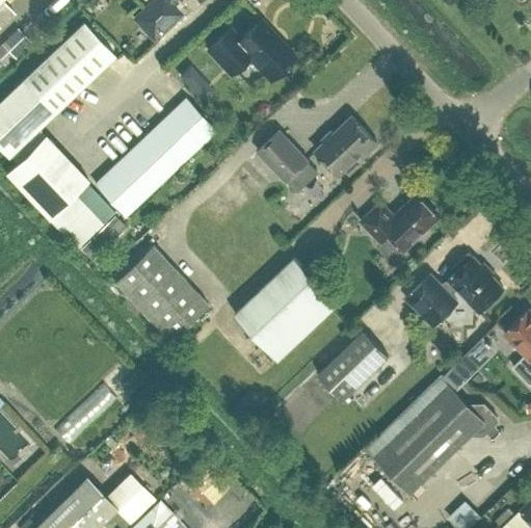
[(3,0),(0,0),(0,29),(15,17),(1,2),(3,0)]
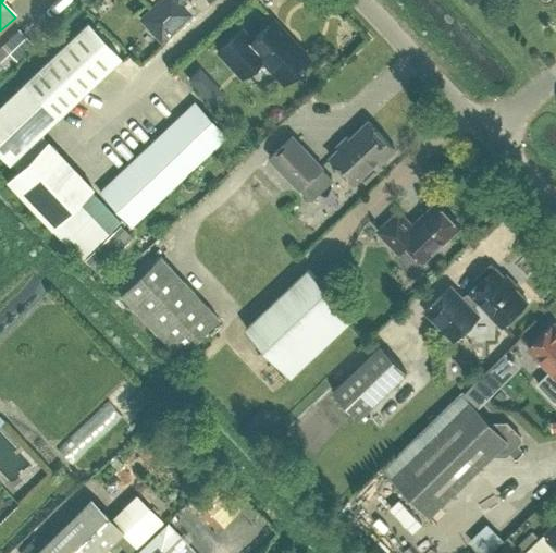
[(184,0),(163,0),(141,22),(161,41),(188,16),(178,5),(184,0)]
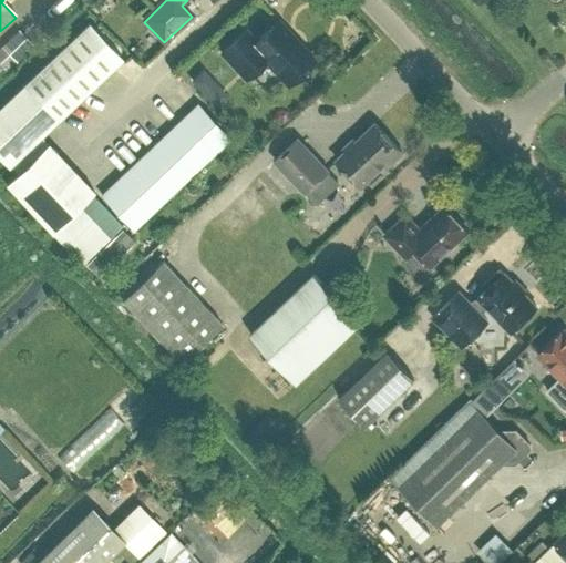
[(288,88),(315,63),(279,24),(257,44),(246,33),(222,55),(246,82),(266,63),(288,88)]
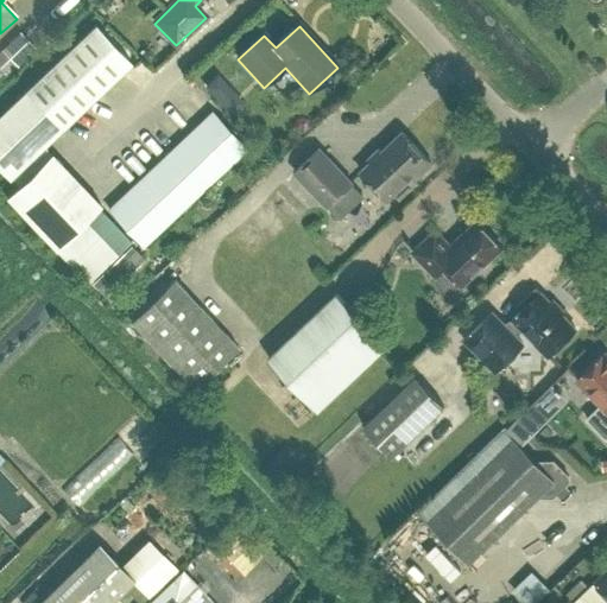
[(0,171),(10,182),(62,133),(132,65),(96,27),(25,95),(0,118),(0,171)]
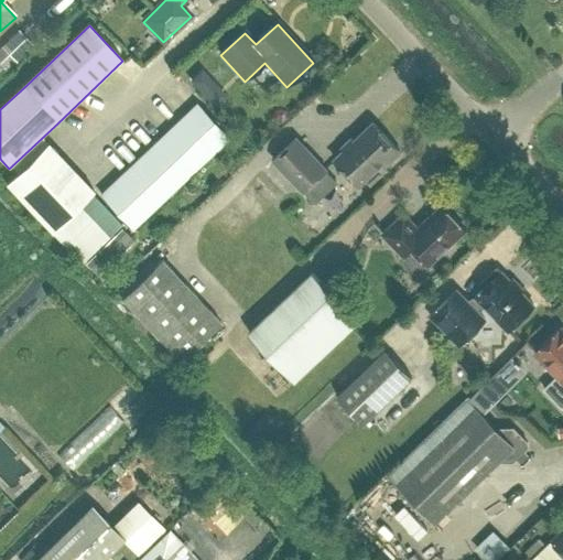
[(2,50),(15,64),(33,47),(20,33),(2,50)]
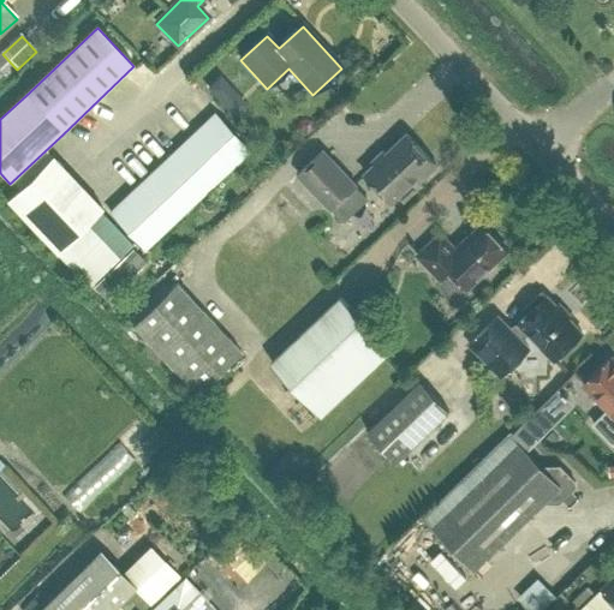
[(236,119),(248,107),(234,93),(230,113),(236,119)]
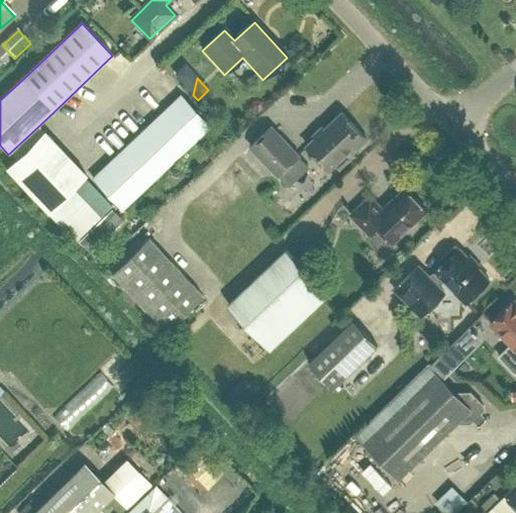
[(121,212),(210,129),(183,99),(94,183),(121,212)]
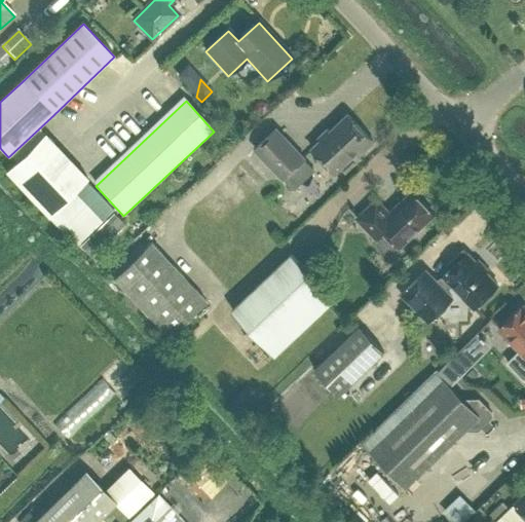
[(374,144),(348,117),(331,134),(329,132),(320,141),(322,143),(313,151),(336,176),(357,155),(360,158),(374,144)]
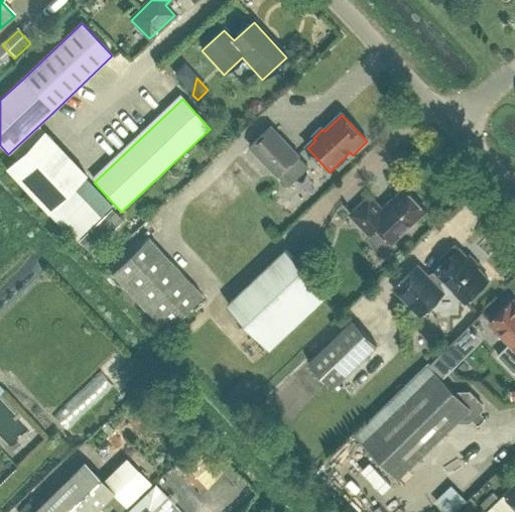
[(251,148),(279,177),(299,158),(272,129),(251,148)]
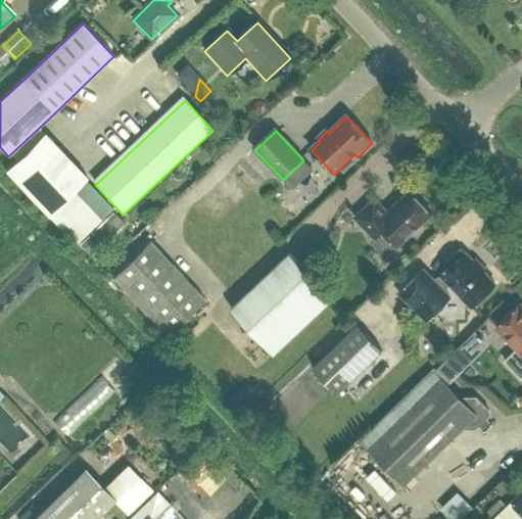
[(405,250),(400,246),(432,216),(411,193),(388,215),(376,201),(357,220),(375,240),(376,243),(377,247),(378,249),(381,252),(384,254),(387,255),(391,256),(395,255),(398,255),(401,253),(405,250)]
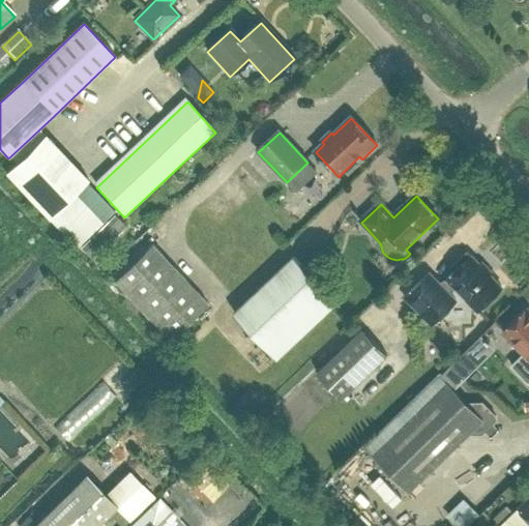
[(92,260),(126,229),(115,216),(82,249),(92,260)]
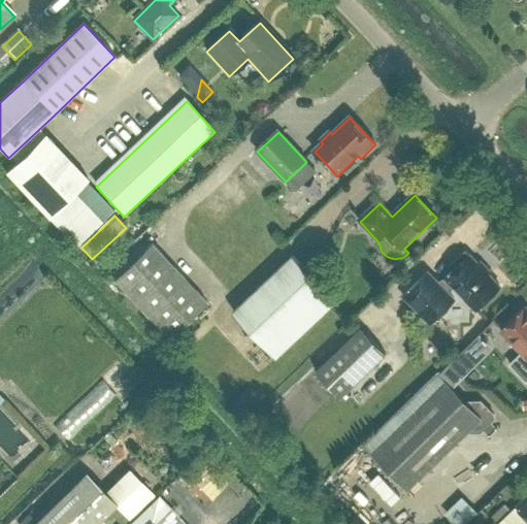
[(113,281),(169,340),(207,304),(152,244),(113,281)]
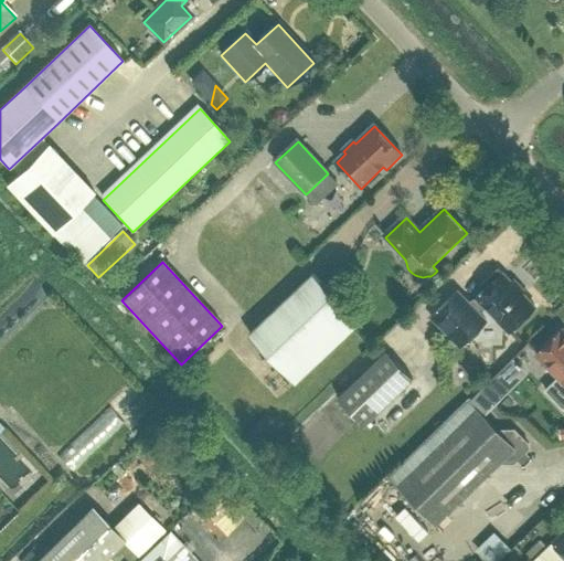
[(478,299),(480,302),(472,308),(458,293),(433,318),(454,340),(456,338),(458,340),(482,318),(479,315),(487,308),(511,334),(536,309),(523,296),(525,294),(514,283),(512,285),(503,275),(478,299)]
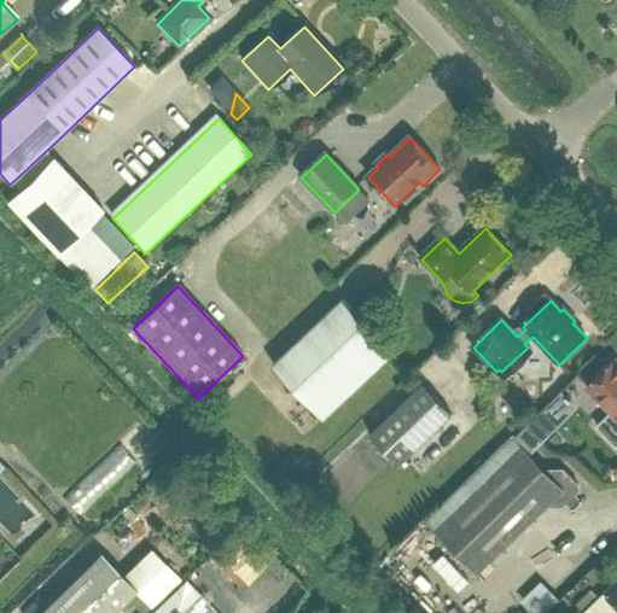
[(395,354),(344,302),(274,367),(324,420),(395,354)]
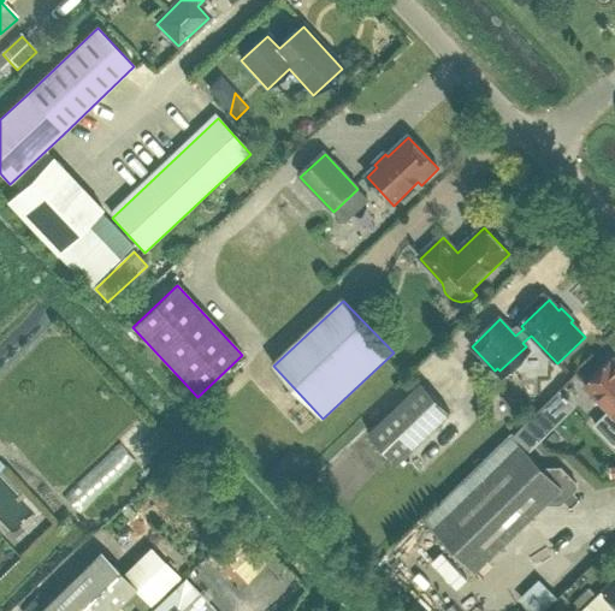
[(614,361),(586,389),(610,413),(596,427),(614,446),(614,361)]
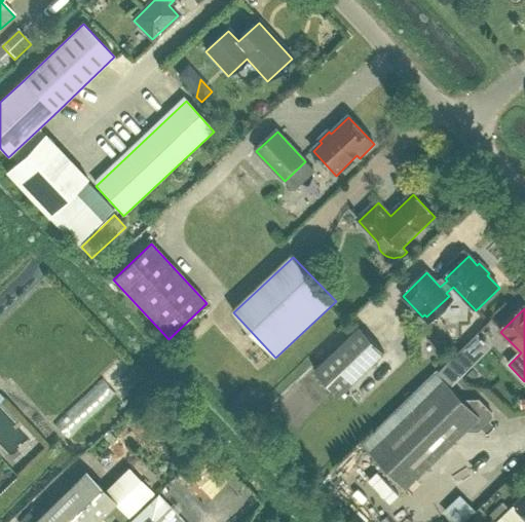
[(339,398),(385,353),(362,329),(315,372),(339,398)]
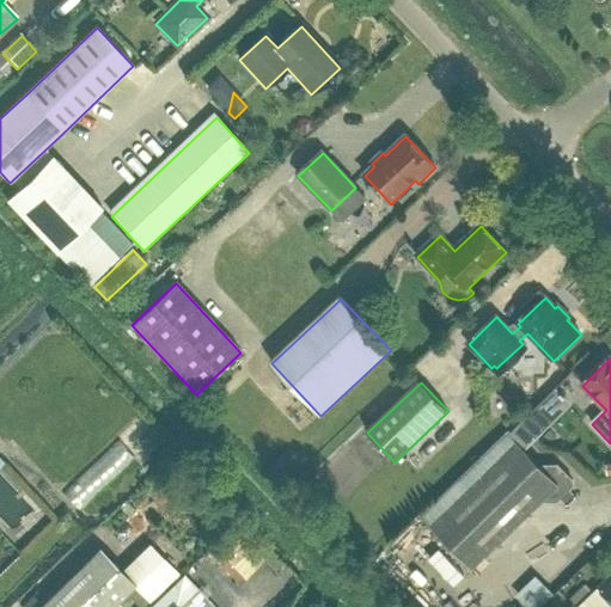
[(524,420),(509,434),(518,443),(525,451),(539,436),(524,420)]
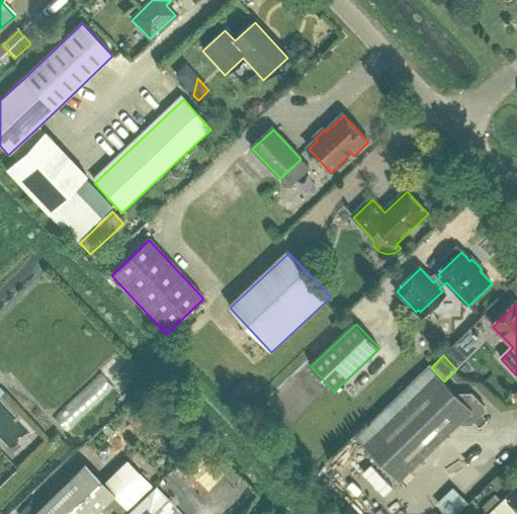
[(128,381),(140,370),(134,363),(121,374),(128,381)]
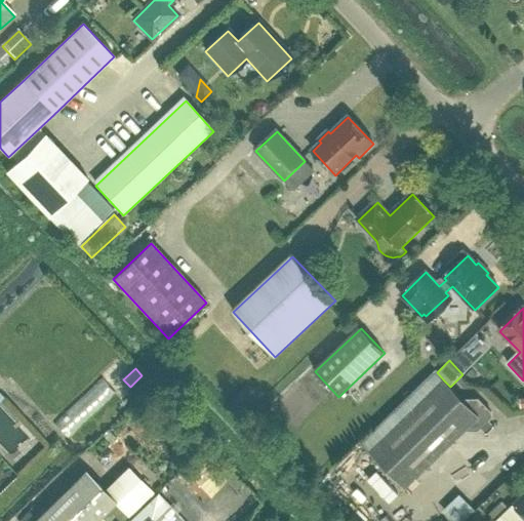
[(362,444),(405,488),(465,432),(479,432),(492,418),(492,415),(479,402),(465,401),(450,387),(444,381),(437,372),(362,444)]
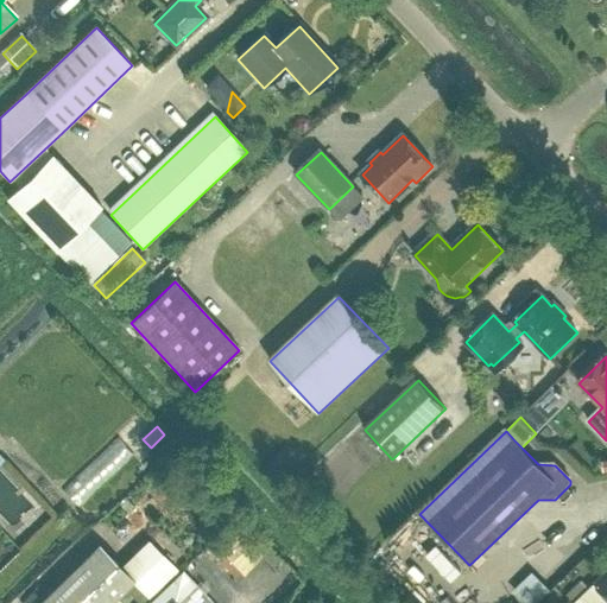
[(113,602),(136,581),(101,546),(42,602),(113,602)]
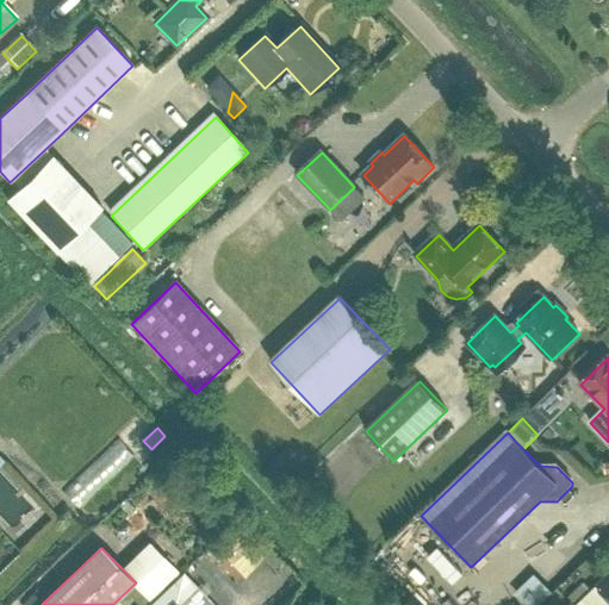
[(185,604),(200,590),(187,575),(155,604),(185,604)]
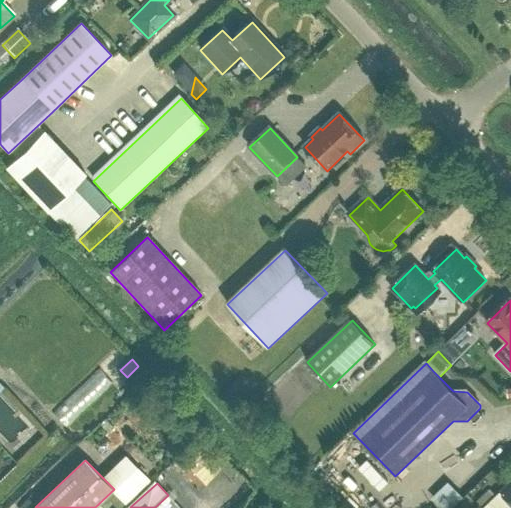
[(510,484),(501,494),(487,507),(510,507),(510,484)]
